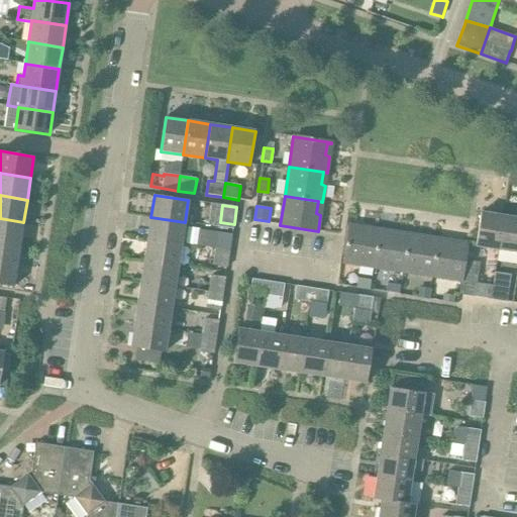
[(498,249),(503,216),(481,212),(476,246),(498,249)]
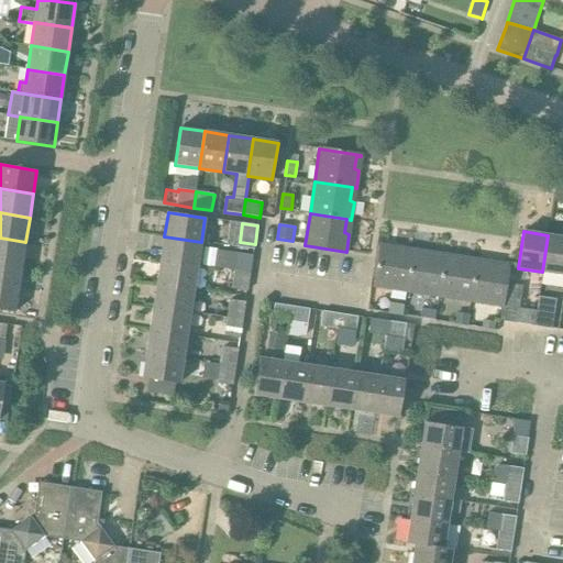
[(562,238),(548,235),(542,272),(562,275),(562,238)]
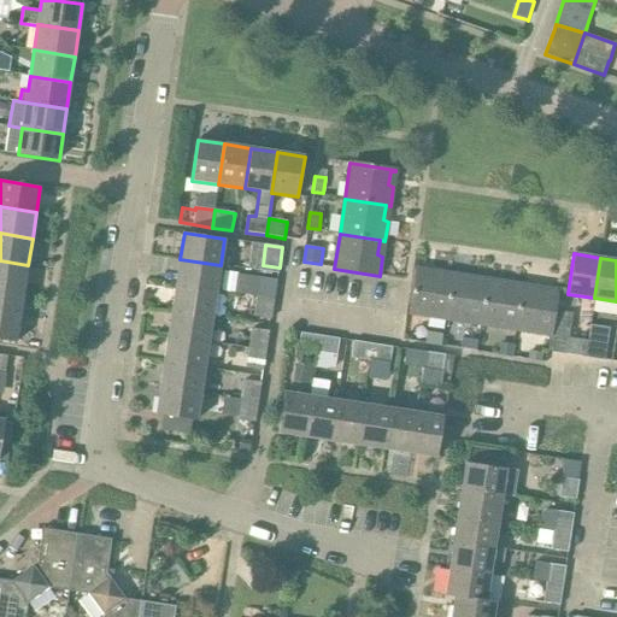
[(221,265),(180,259),(176,285),(217,291),(221,265)]
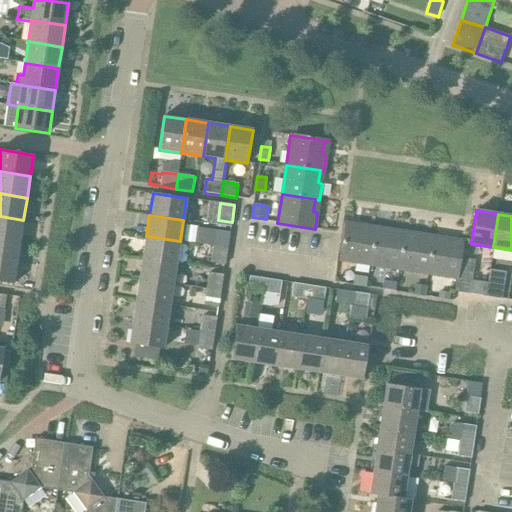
[(0,238),(20,241),(23,220),(0,216),(0,238)]
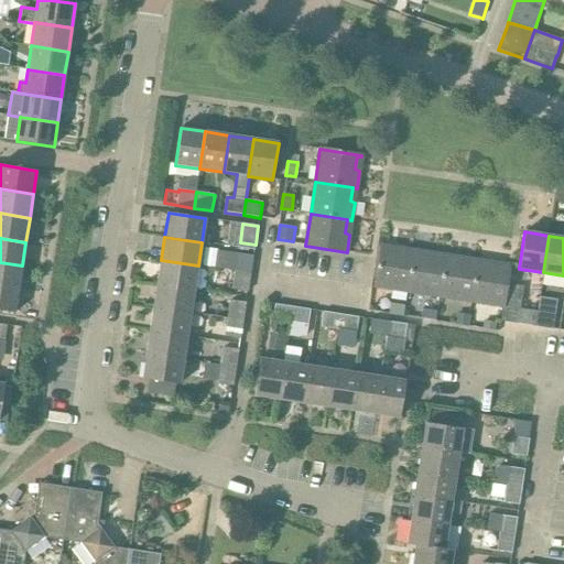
[(414,251),(397,248),(394,252),(382,250),(382,246),(381,246),(375,288),(408,292),(414,256),(414,251)]
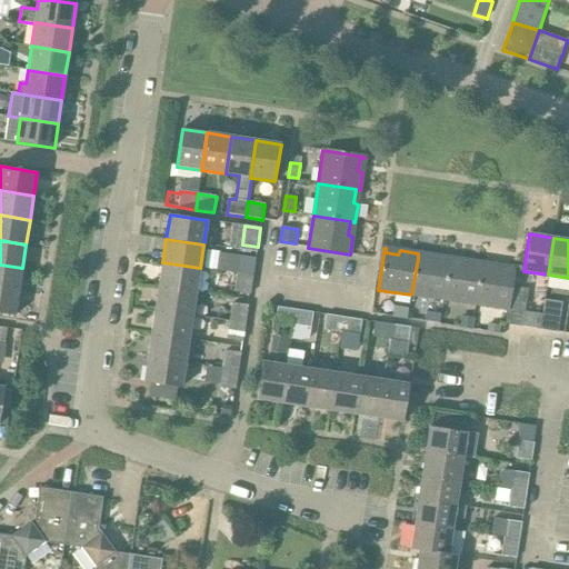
[(240,256),(237,275),(252,277),(256,259),(240,256)]
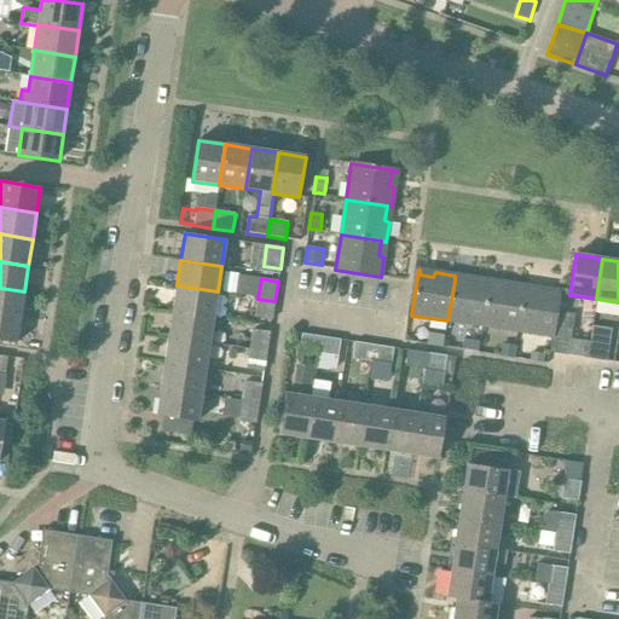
[(468,283),(455,281),(447,320),(482,327),(489,285),(490,281),(470,278),(468,283)]
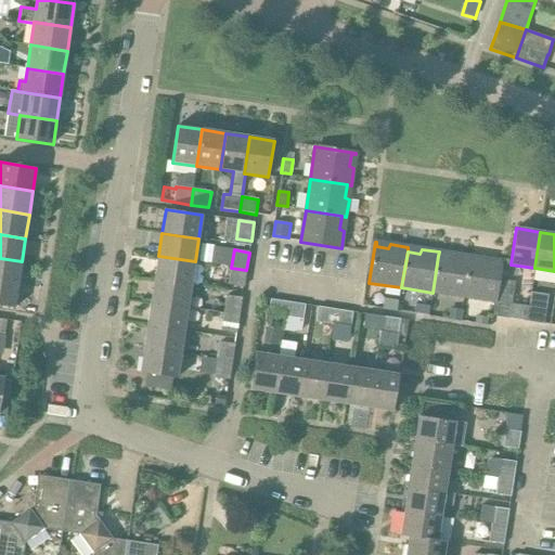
[(451,258),(438,256),(433,293),(464,297),(469,261),(470,257),(453,254),(451,258)]
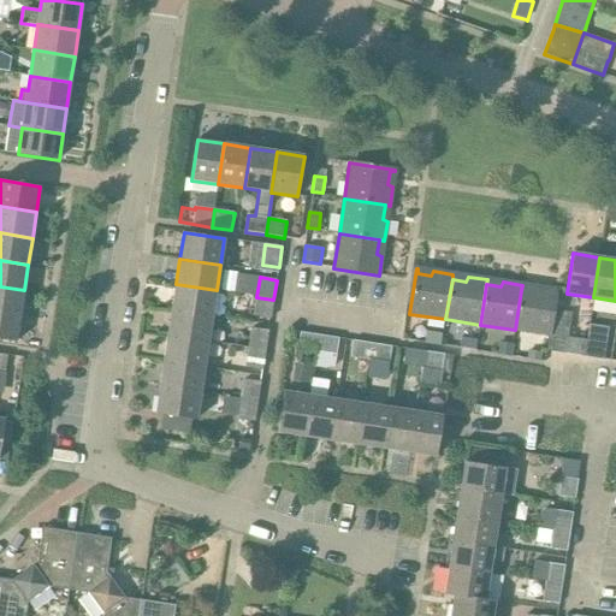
[(176,284),(172,311),(212,317),(217,290),(176,284)]
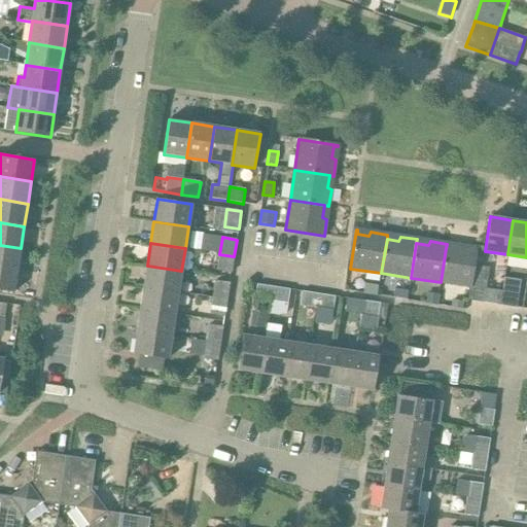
[(0,268),(18,271),(21,248),(0,245),(0,268)]
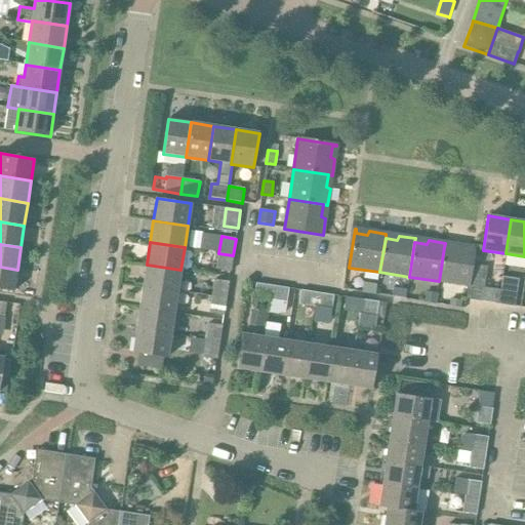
[(456,248),(444,247),(439,281),(469,286),(475,247),(458,245),(456,248)]
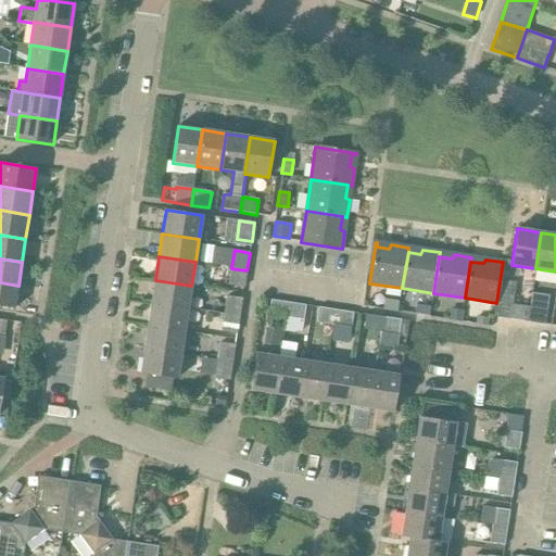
[(247,270),(231,268),(229,286),(244,288),(247,270)]
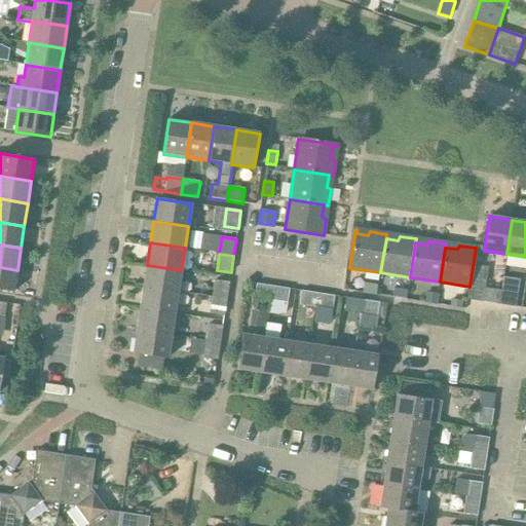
[(147,265),(144,287),(178,293),(181,270),(147,265)]
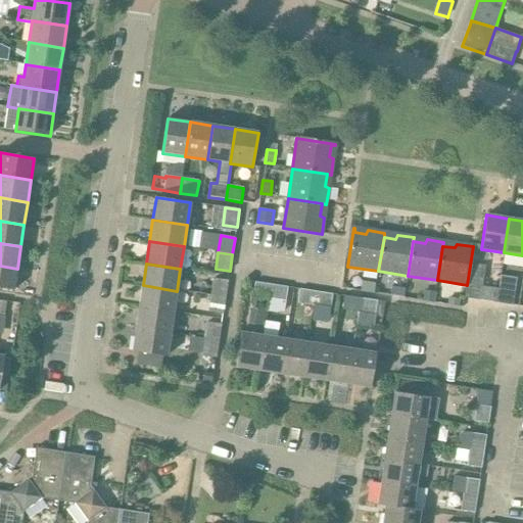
[(0,266),(0,288),(13,290),(17,269),(0,266)]
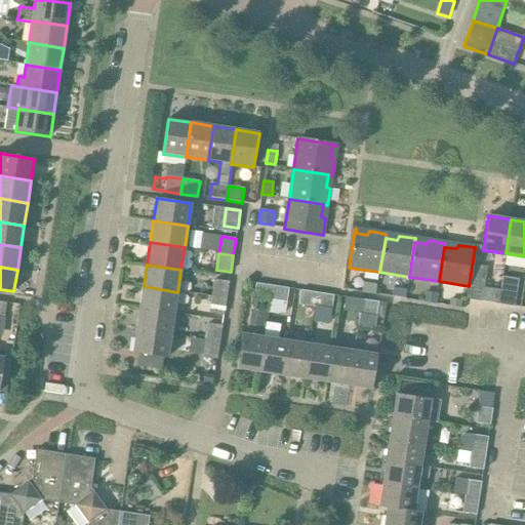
[(214,280),(212,296),(227,298),(229,282),(214,280)]
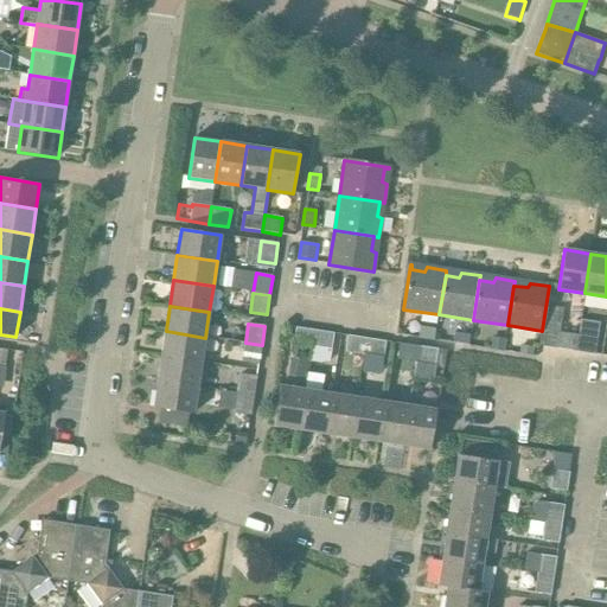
[(293,344),(312,347),(315,331),(295,327),(293,344)]
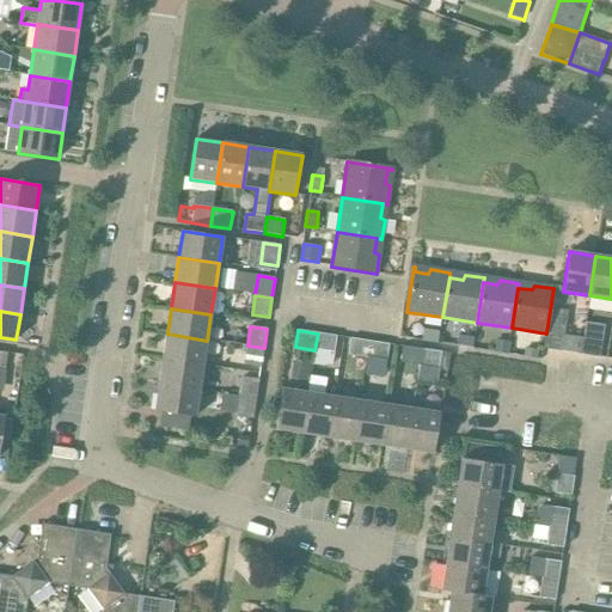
[(163,360),(203,366),(207,341),(167,334),(163,360)]
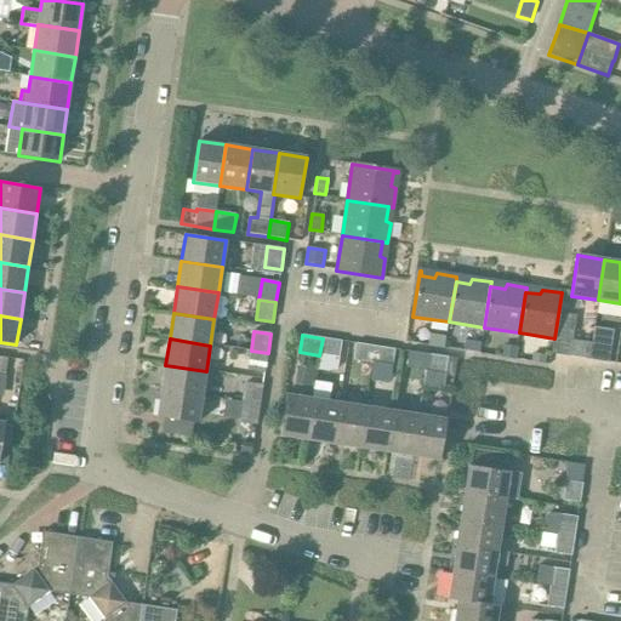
[(323,339),(319,355),(340,358),(342,341),(323,339)]
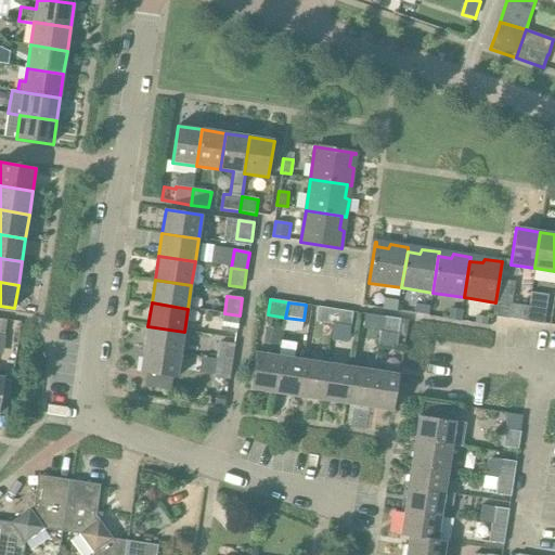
[(512,304),(508,319),(527,322),(529,307),(512,304)]
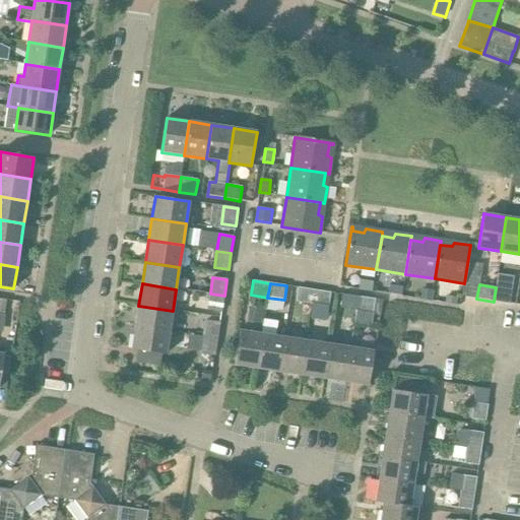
[(390,286),(389,295),(400,296),(401,288),(390,286)]
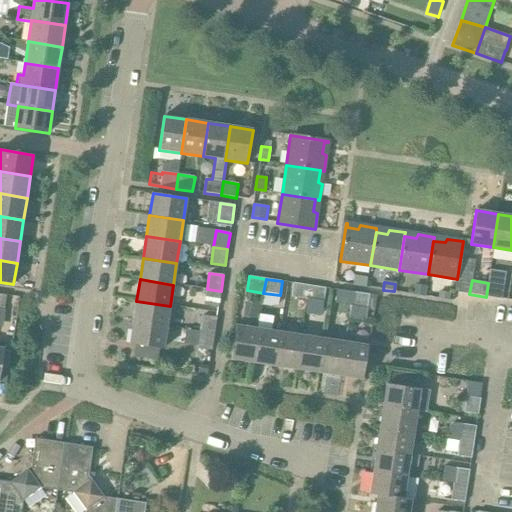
[(291,297),(307,299),(309,285),(293,283),(291,297)]
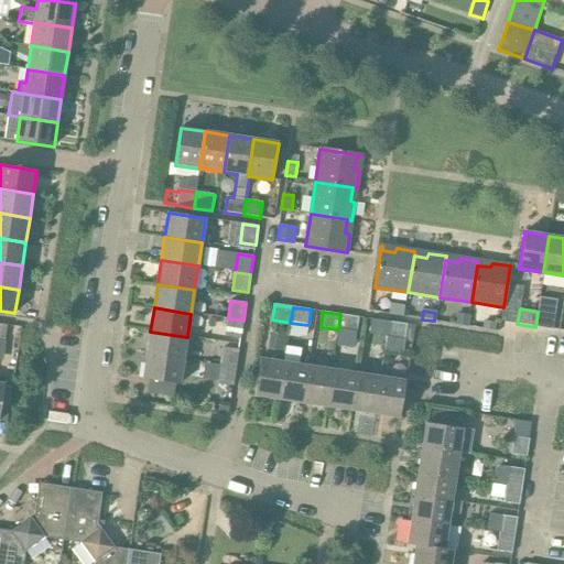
[(555,314),(538,312),(535,327),(553,329),(555,314)]
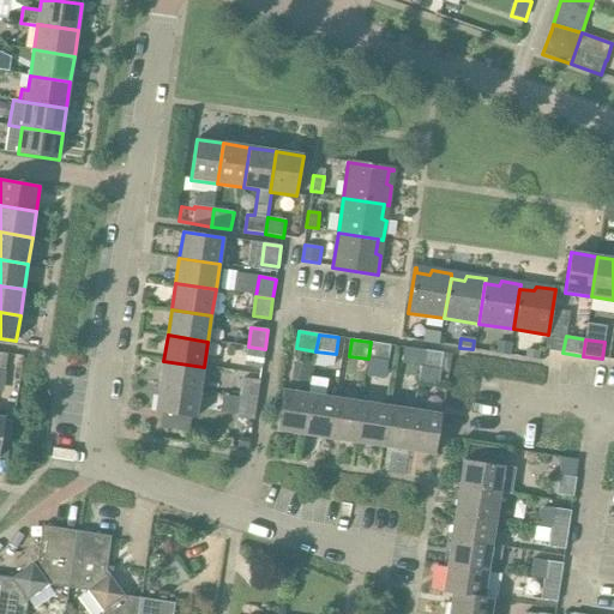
[(495,341),(494,353),(510,355),(512,343),(495,341)]
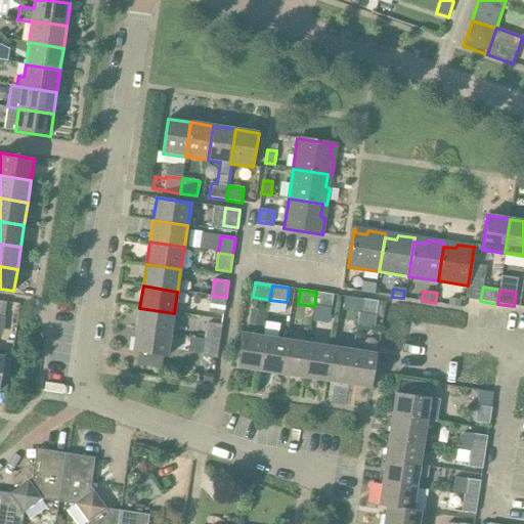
[(316,292),(314,306),(331,309),(334,295),(316,292)]
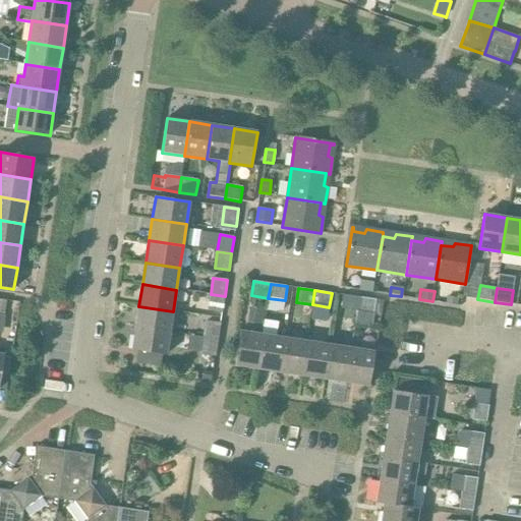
[(222,313),(225,296),(211,294),(208,310),(222,313)]
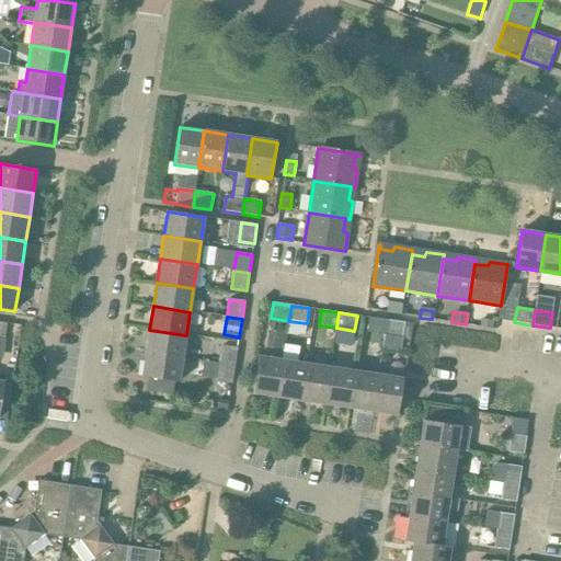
[(367,333),(385,335),(387,320),(369,318),(367,333)]
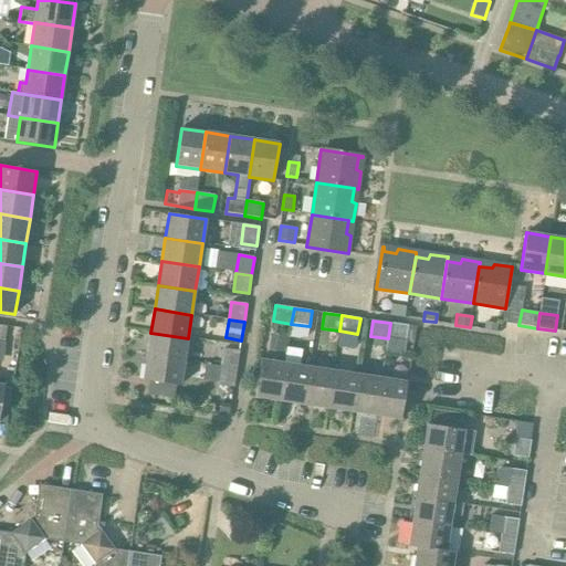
[(485,322),(483,329),(496,332),(498,324),(485,322)]
